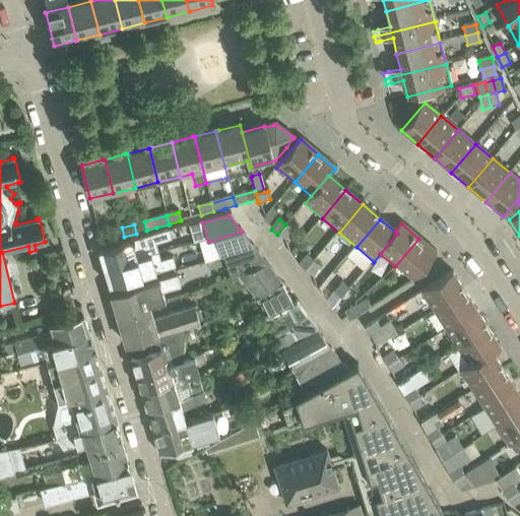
[(293,231),(285,224),(277,235),(284,241),(293,231)]
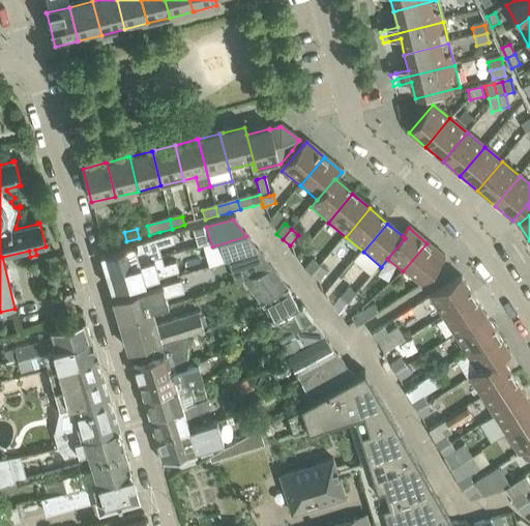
[(114,244),(126,241),(124,232),(112,236),(114,244)]
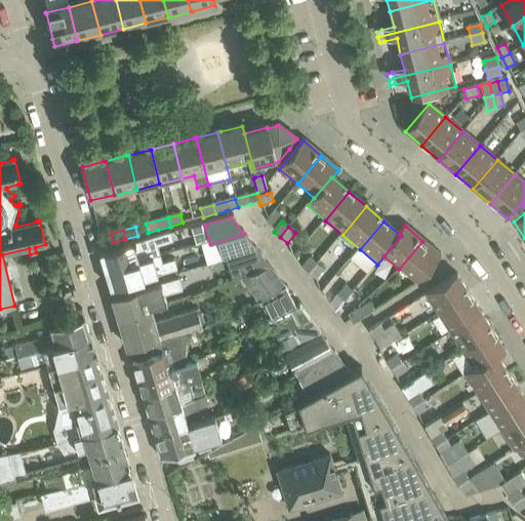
[(170,234),(98,254),(105,273),(158,256),(156,248),(172,243),(170,234)]
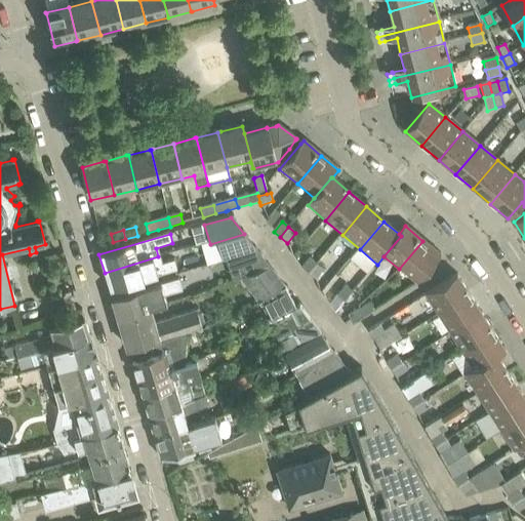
[(256,250),(244,234),(210,244),(210,245),(217,243),(223,261),(256,250)]
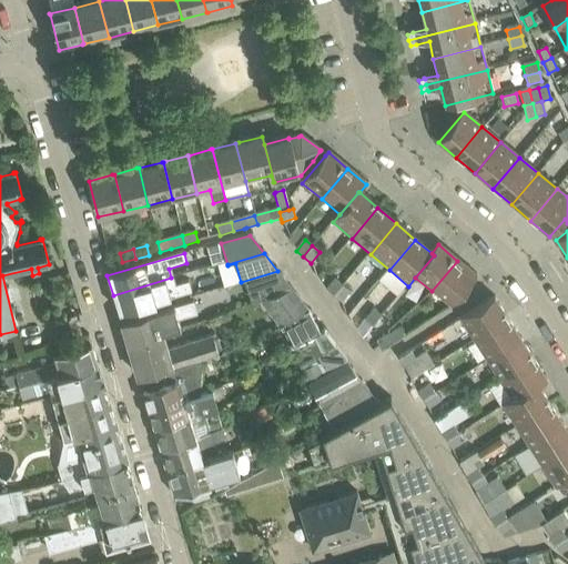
[(477,277),(457,261),(432,291),(450,308),(477,277)]
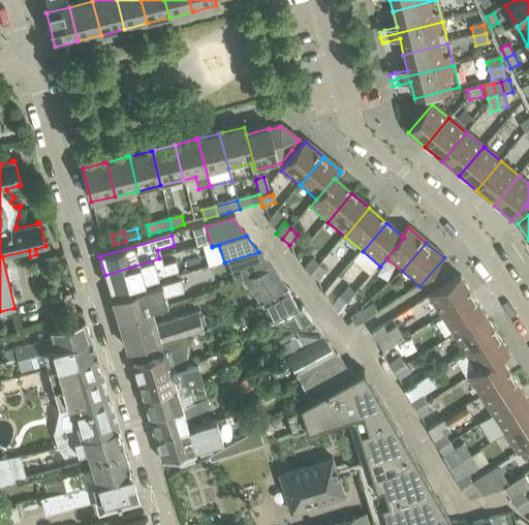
[(261,256),(258,252),(224,263),(224,265),(227,264),(235,284),(273,271),(261,256)]
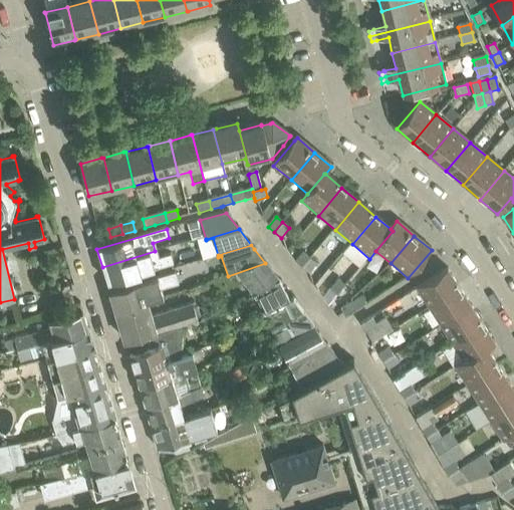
[(155,251),(102,267),(107,284),(173,265),(170,255),(158,259),(155,251)]
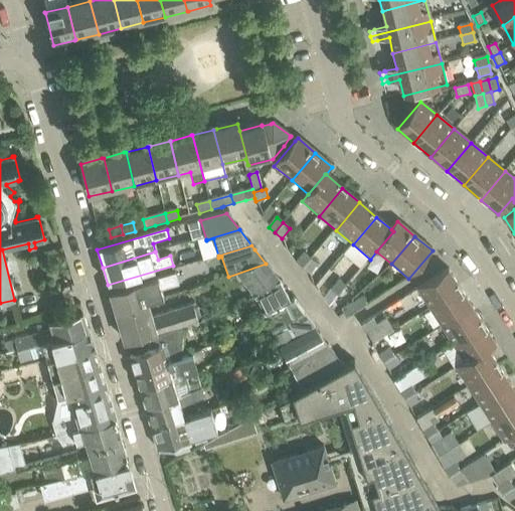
[(302,269),(310,260),(304,253),(295,264),(302,269)]
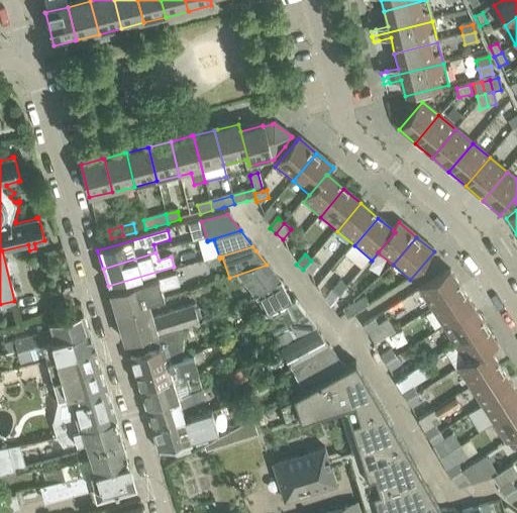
[(318,266),(311,261),(303,270),(310,276),(318,266)]
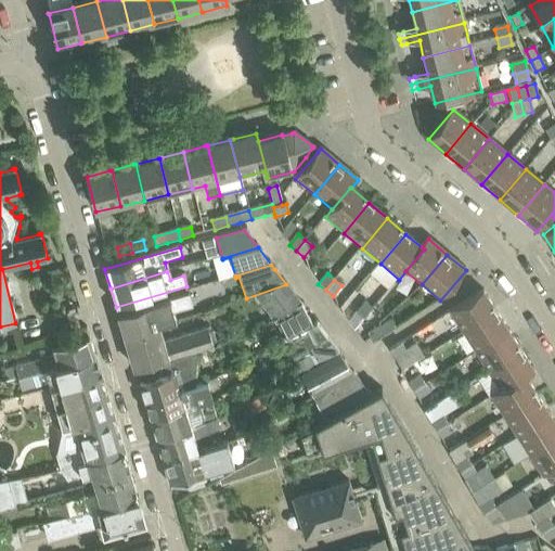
[(254,297),(273,321),(301,306),(301,305),(286,284),(246,298),(246,299),(254,297)]
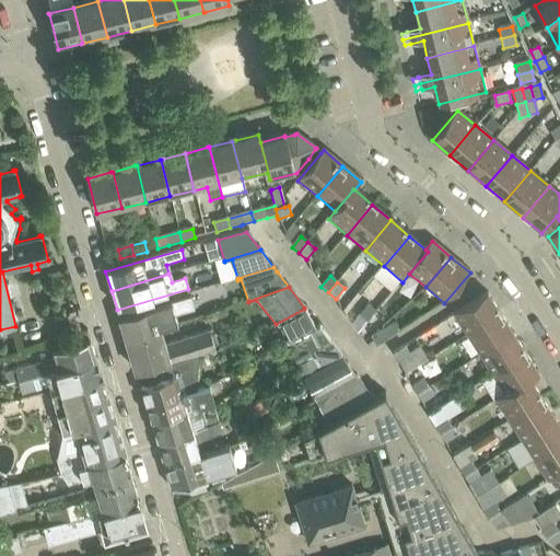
[(500,314),(487,294),(453,315),(466,336),(500,314)]
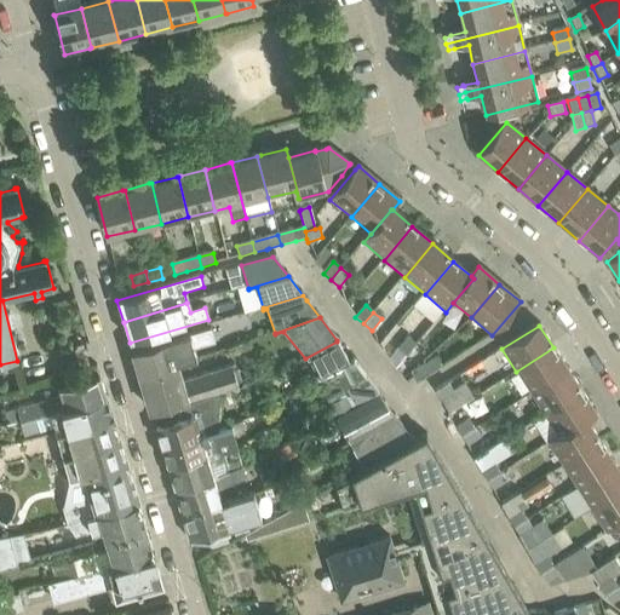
[(210,329),(132,352),(139,375),(178,365),(179,366),(200,360),(196,349),(214,343),(210,329)]
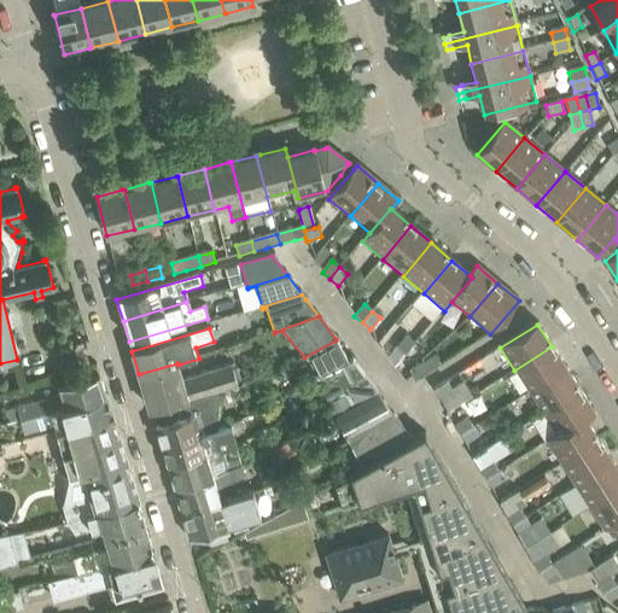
[(407,337),(396,349),(406,356),(415,345),(407,337)]
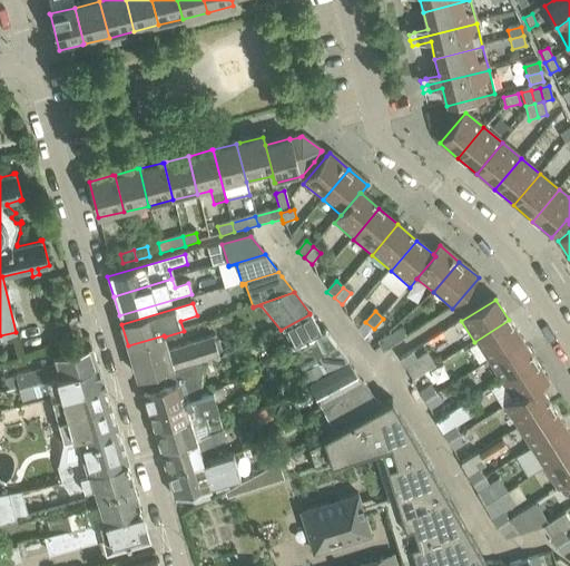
[(322,337),(310,314),(281,330),(282,331),(286,328),(297,349),(322,337)]
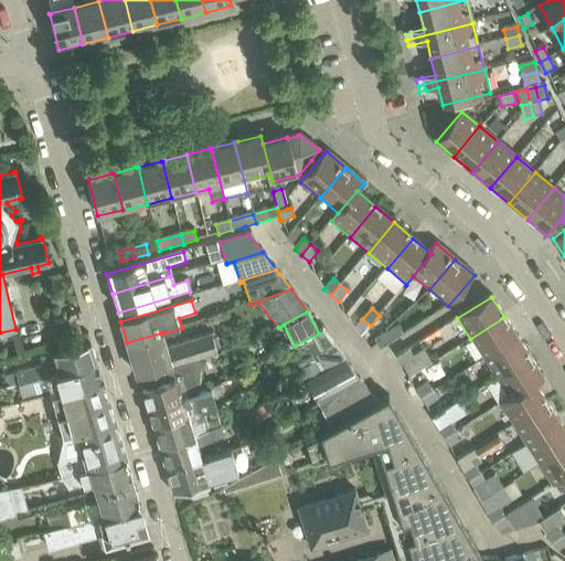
[(504,317),(470,339),(483,359),(518,338),(504,317)]
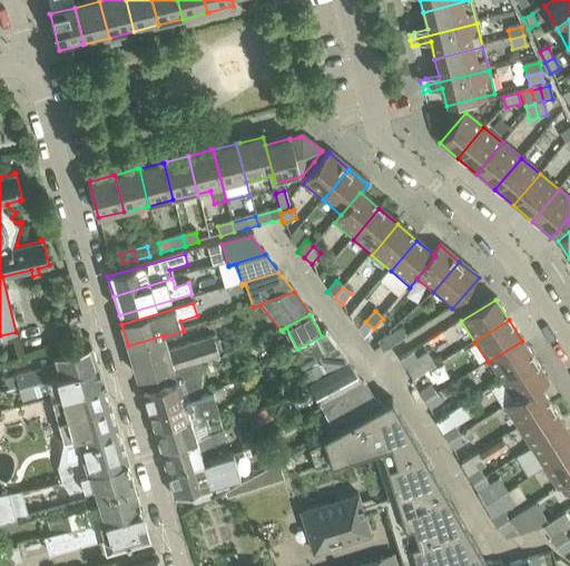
[(389,337),(394,345),(406,338),(401,330),(389,337)]
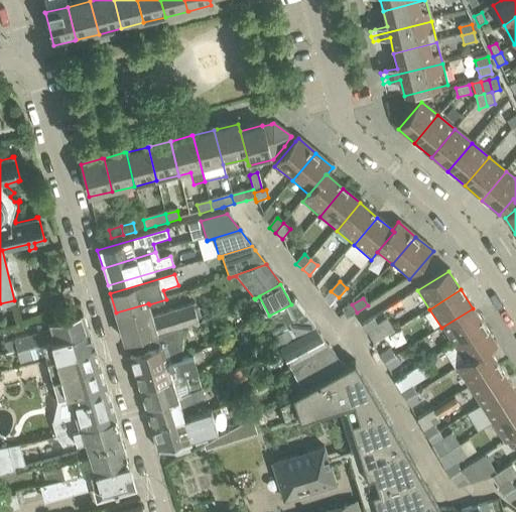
[(284,325),(285,326),(304,315),(294,302),(291,304),(269,315),(269,316),(267,317),(269,322),(278,325),(284,325)]
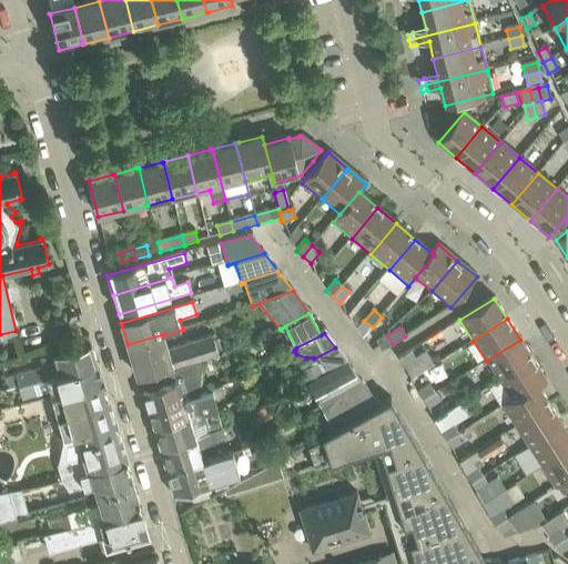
[(163,334),(128,344),(138,378),(171,370),(171,371),(202,363),(220,358),(213,338),(169,351),(164,335),(163,334)]
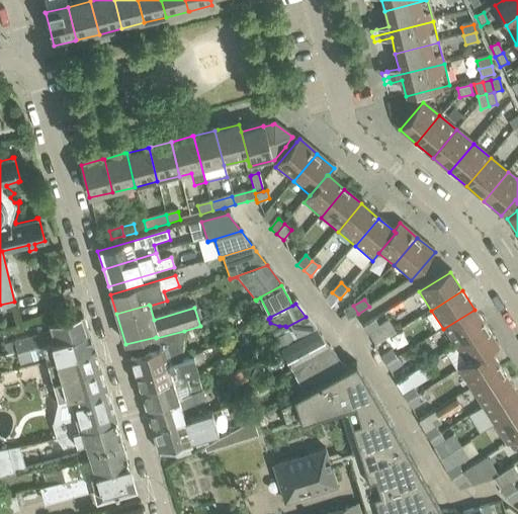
[(343,313),(345,317),(348,321),(358,314),(353,306),(343,313)]
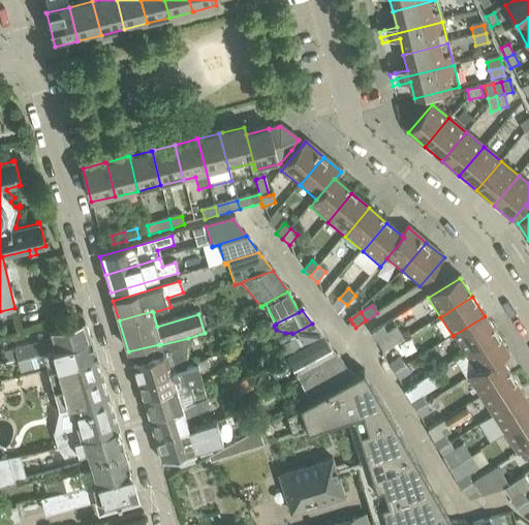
[(497,336),(485,316),(453,336),(465,356),(497,336)]
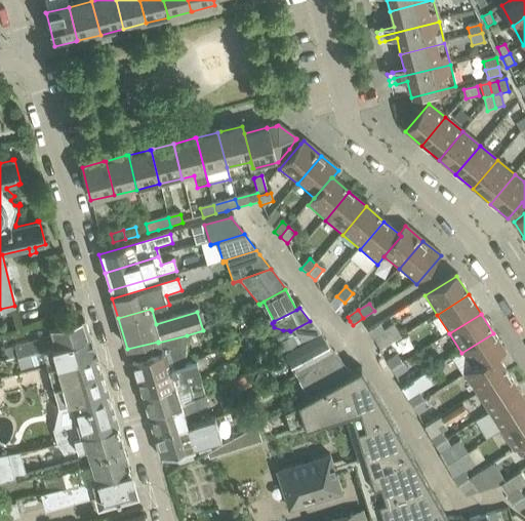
[(50,335),(12,347),(13,348),(15,357),(16,358),(89,337),(84,319),(48,330),(50,335)]
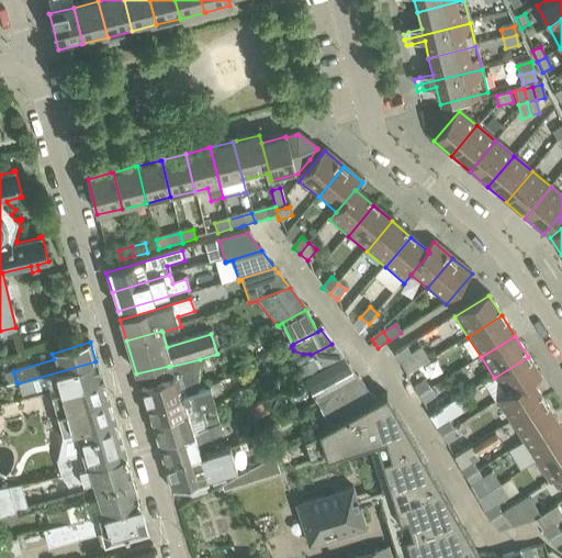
[(314,360),(299,369),(305,381),(344,359),(332,344),(311,355),(314,360)]
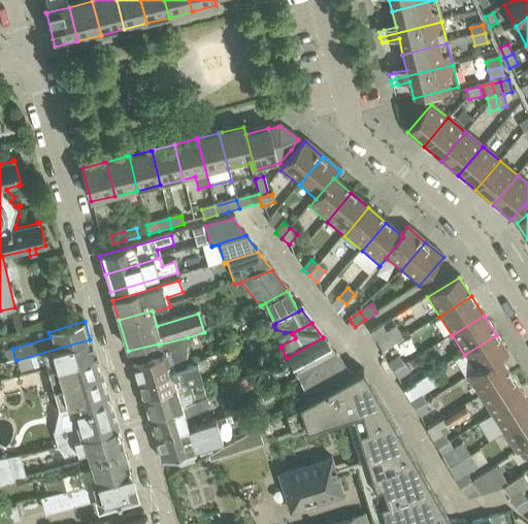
[(386,334),(381,327),(370,334),(382,353),(401,340),(394,328),(386,334)]
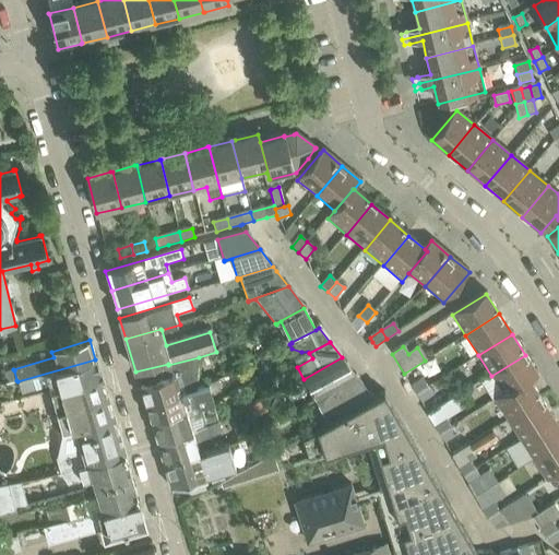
[(527,378),(528,380),(537,375),(525,355),(491,376),(503,393),(527,378)]
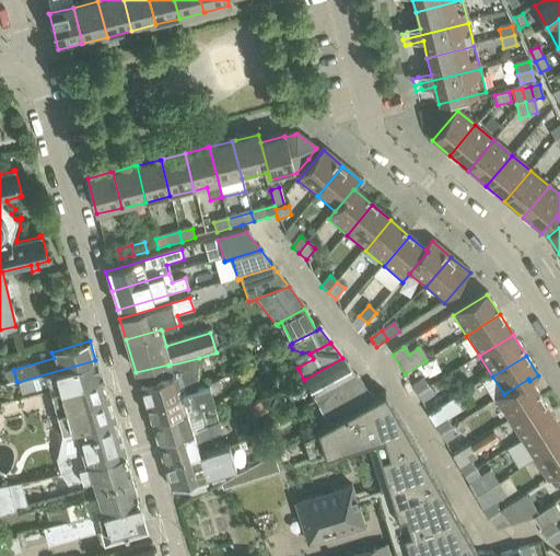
[(147,407),(197,390),(199,358),(168,366),(163,368),(161,381),(140,387),(147,407)]
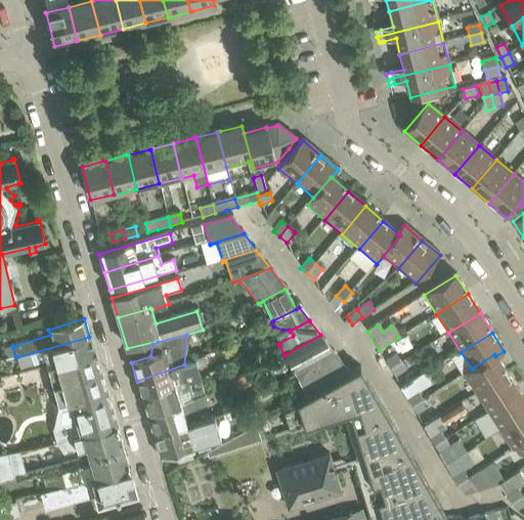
[(296,376),(335,355),(320,335),(285,355),(296,376)]
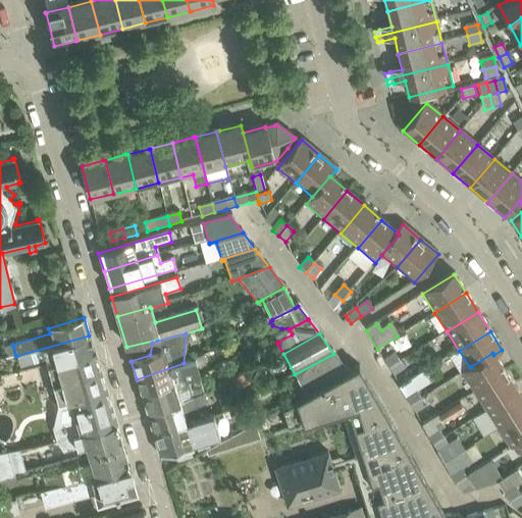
[(89,335),(16,356),(19,368),(58,357),(59,362),(94,352),(89,335)]
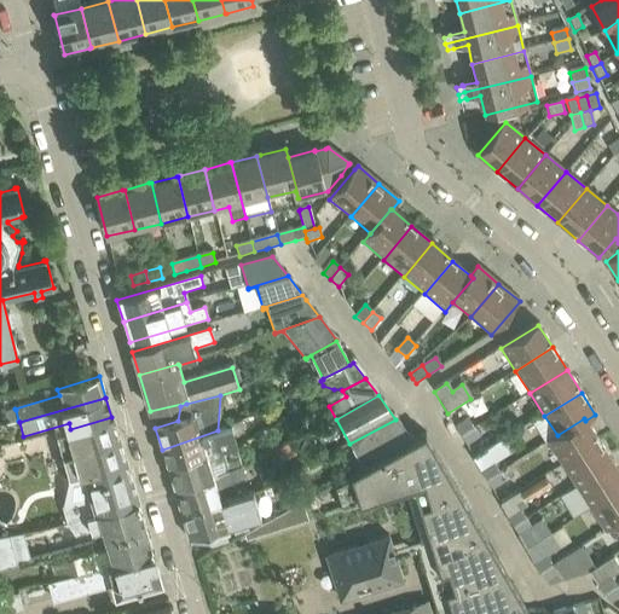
[(16,410),(0,413),(0,424),(0,426),(18,421),(16,410)]
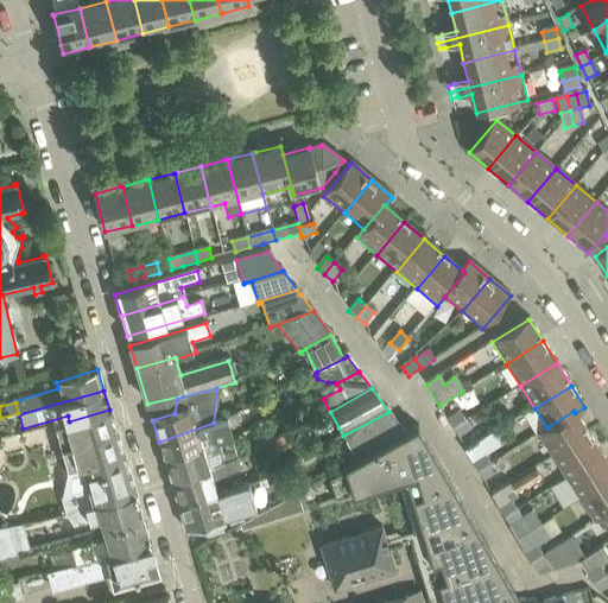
[(69,421),(55,425),(61,448),(116,431),(109,410),(69,421)]
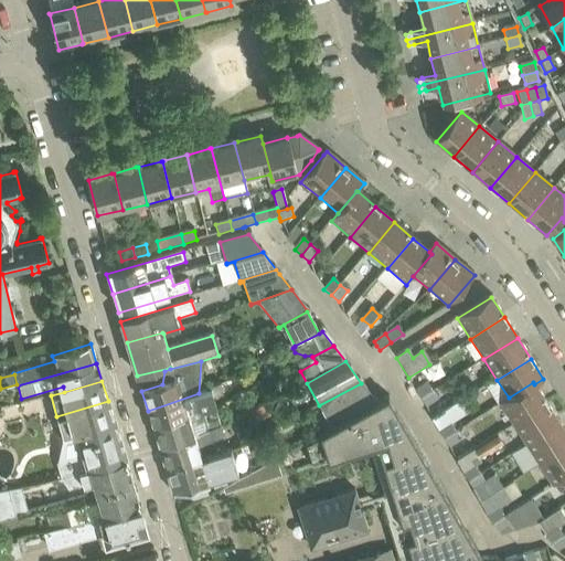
[(500,403),(514,424),(546,403),(534,384),(533,382),(509,398),(500,403)]
